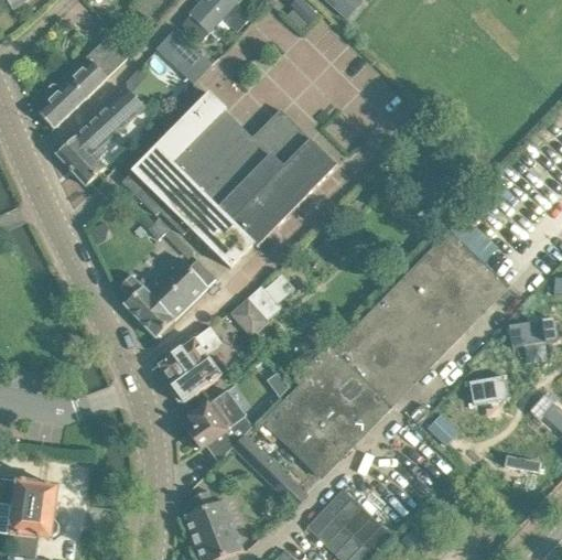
[(229,6),(234,0),(198,0),(180,22),(198,40),(220,17),(235,30),(249,14),(239,6),(235,11),(229,6)]
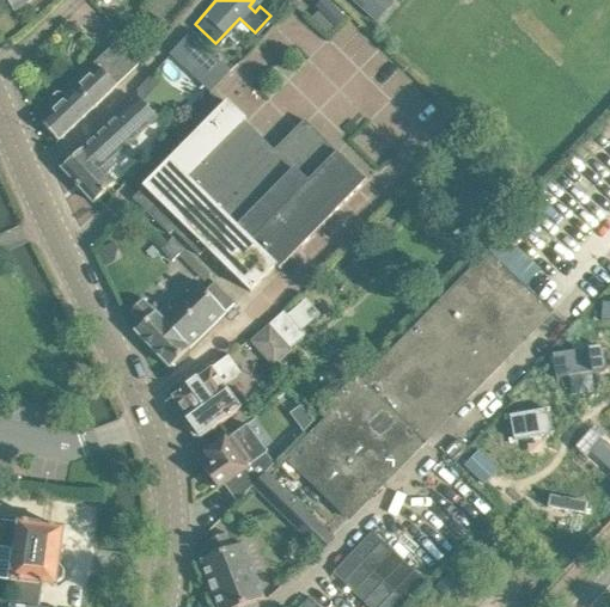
[(353,0),(373,18),(388,2),(385,0),(353,0)]
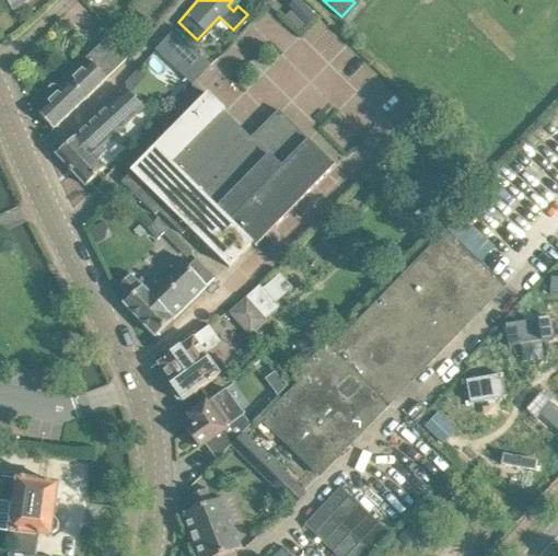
[(171,29),(153,48),(190,83),(208,64),(171,29)]
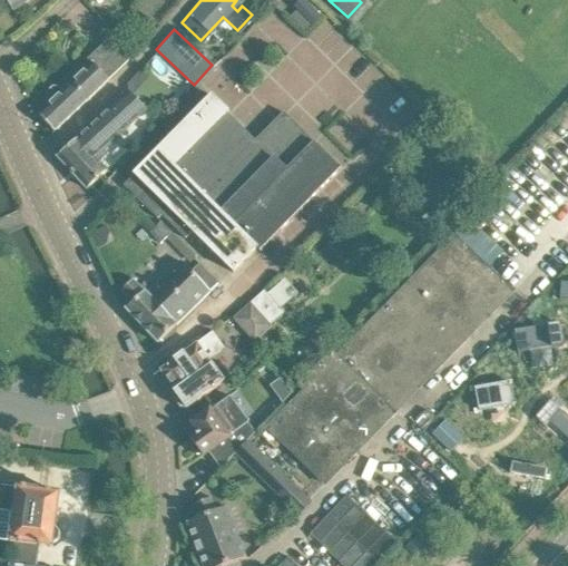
[(87,95),(127,57),(106,36),(85,56),(89,60),(59,88),(56,85),(50,85),(47,88),(47,93),(50,97),(36,110),(51,128),(86,96),(87,96),(87,95)]
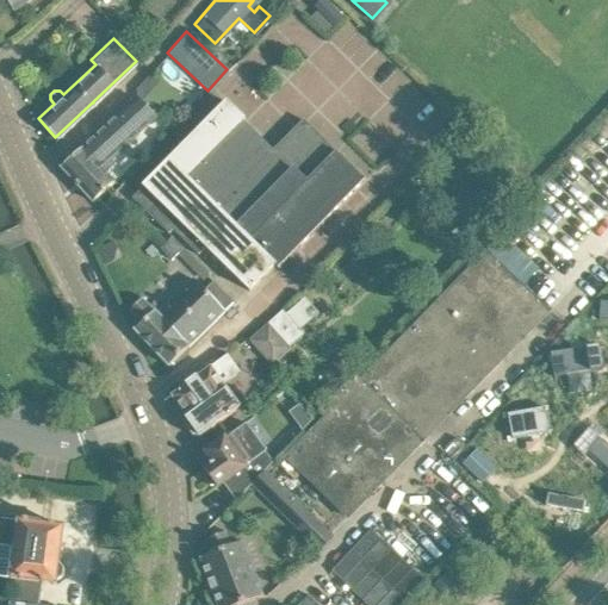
[(99,164),(132,135),(154,114),(135,95),(59,164),(91,199),(112,179),(99,164)]
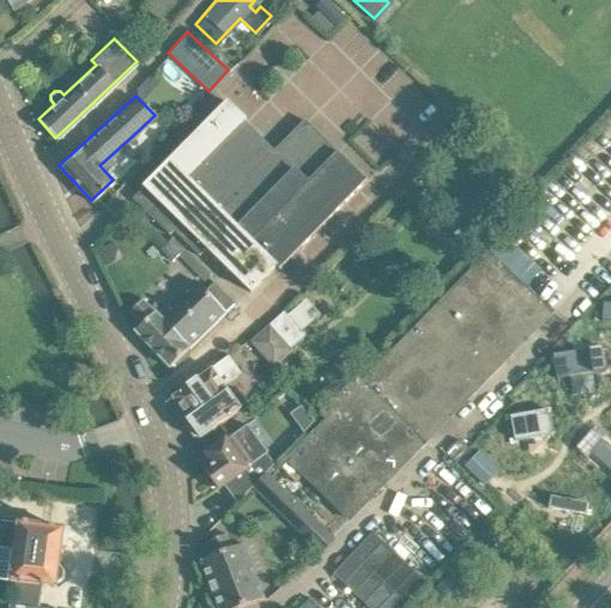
[(218,205),(271,151),(240,120),(242,117),(225,99),(131,195),(168,231),(171,226),(206,194),(218,205)]
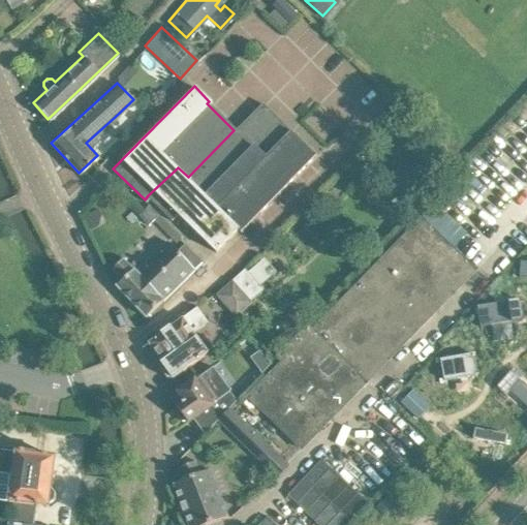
[(240,230),(317,151),(265,99),(234,130),(188,177),(178,167),(148,195),(169,218),(176,212),(214,249),(236,227),(240,230)]
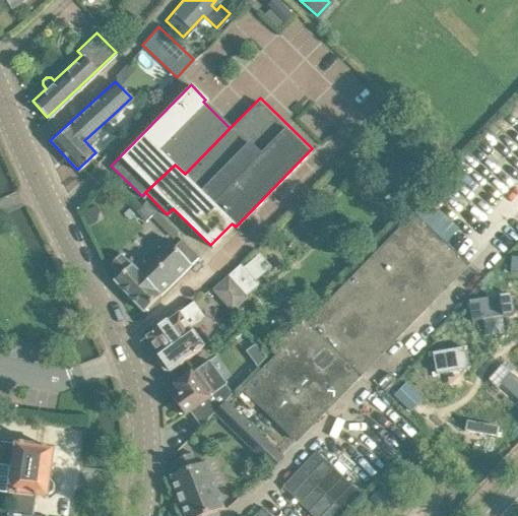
[(413,128),(405,139),(413,145),(422,134),(413,128)]
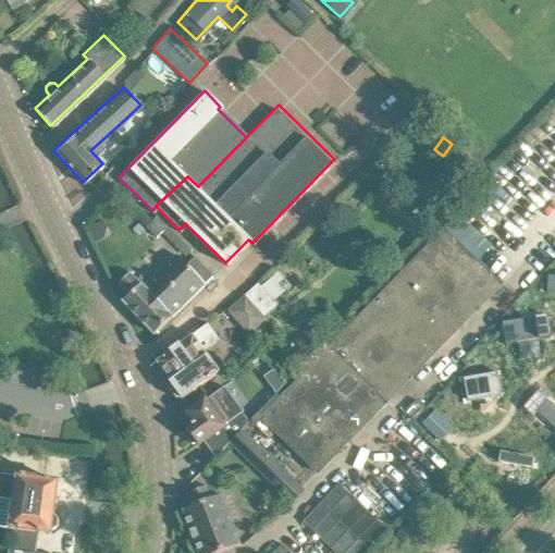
[(155,234),(165,223),(156,213),(145,224),(155,234)]
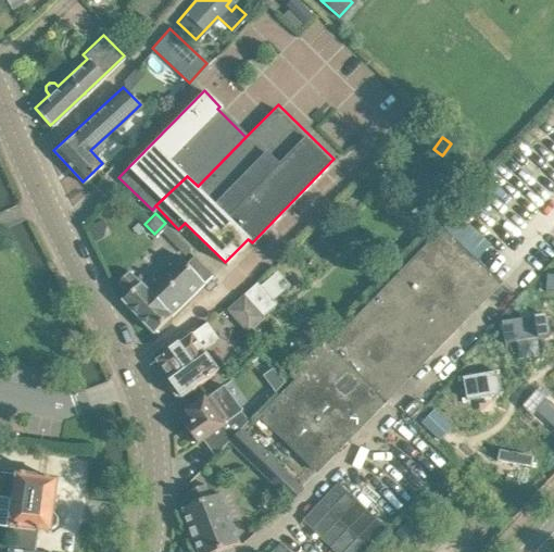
[(300,481),(491,280),(432,225),(252,415),(304,463),(293,475),(300,481)]
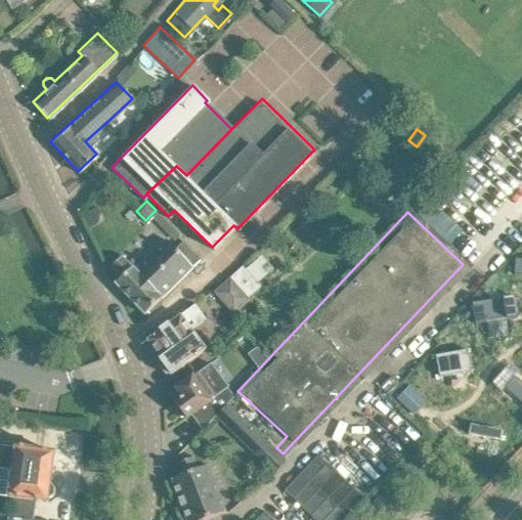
[(146,308),(191,265),(190,264),(198,257),(180,239),(173,246),(164,236),(136,263),(130,257),(127,260),(122,255),(123,254),(122,253),(121,254),(121,253),(110,264),(120,275),(114,282),(143,311),(144,310),(145,311),(147,309),(146,308)]
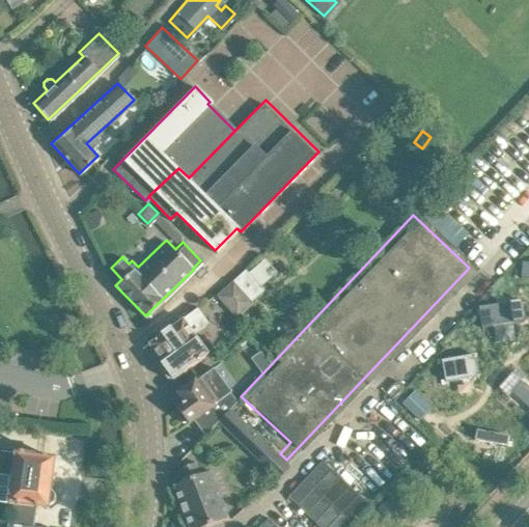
[(528,258),(520,258),(519,275),(528,275),(528,258)]
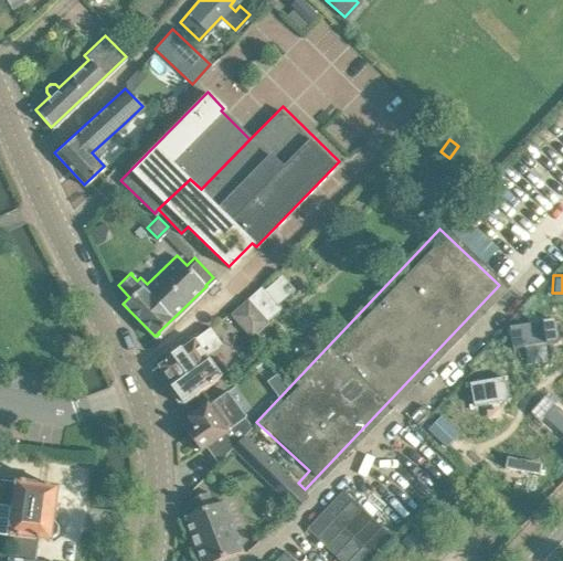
[(262,284),(246,297),(262,314),(266,319),(282,306),(277,302),(276,300),(262,284)]
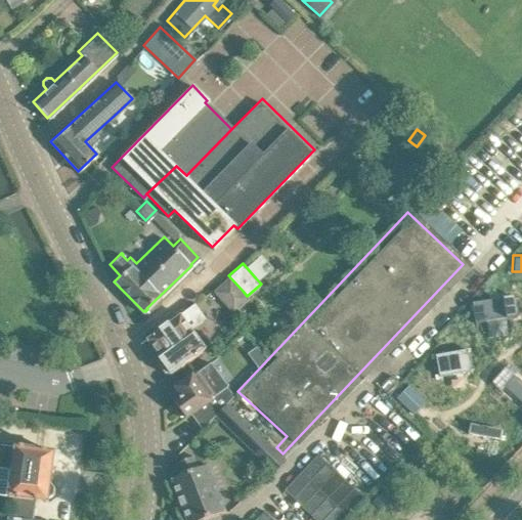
[(513,294),(471,300),(474,320),(484,319),(484,318),(505,315),(505,316),(515,314),(513,294)]
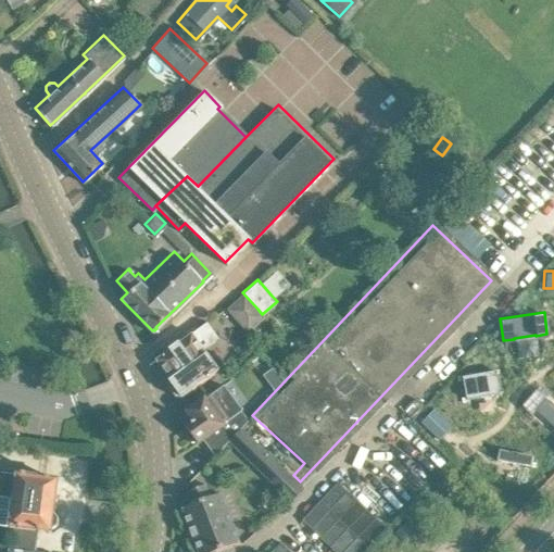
[(217,367),(204,349),(217,338),(205,321),(190,331),(154,358),(168,378),(167,379),(168,379),(167,386),(173,393),(179,394),(179,396),(217,367)]
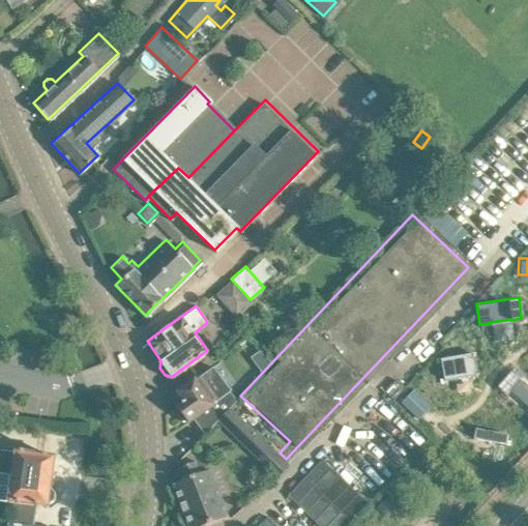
[(287,313),(287,316),(288,318),(289,321),(291,322),(293,323),(296,324),(299,323),(301,322),(303,320),(304,318),(304,315),(304,312),(303,310),(301,308),(298,307),(295,305),(293,307),(290,308),(289,310),(287,313)]
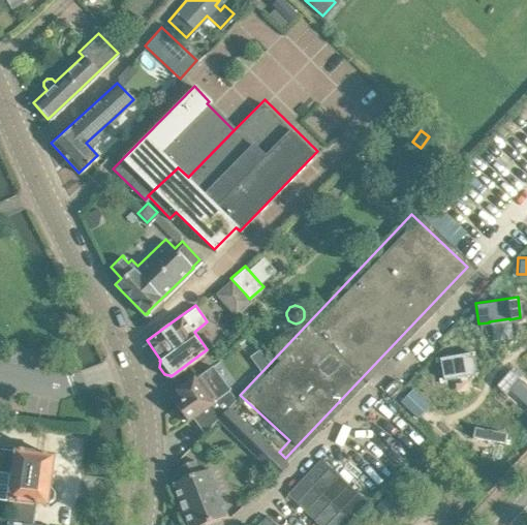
[(470,350),(438,356),(441,376),(474,371),(470,350)]
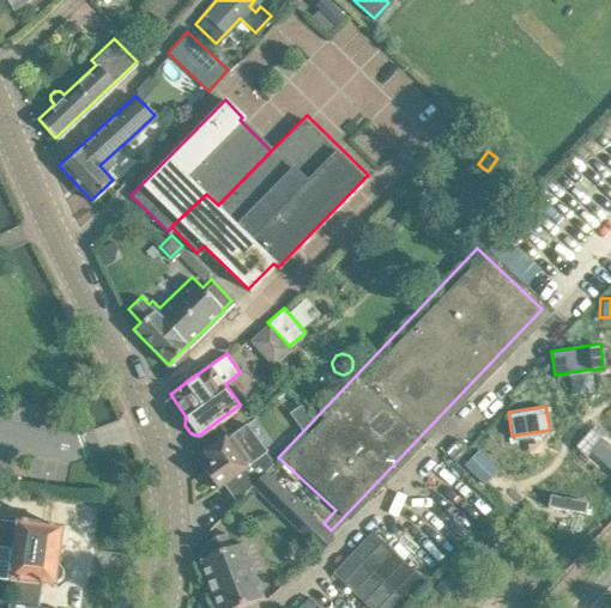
[(215,484),(216,486),(222,481),(235,499),(272,461),(265,450),(265,449),(244,421),(229,433),(228,433),(224,436),(205,450),(212,461),(203,468),(205,472),(203,476),(209,485),(215,484)]
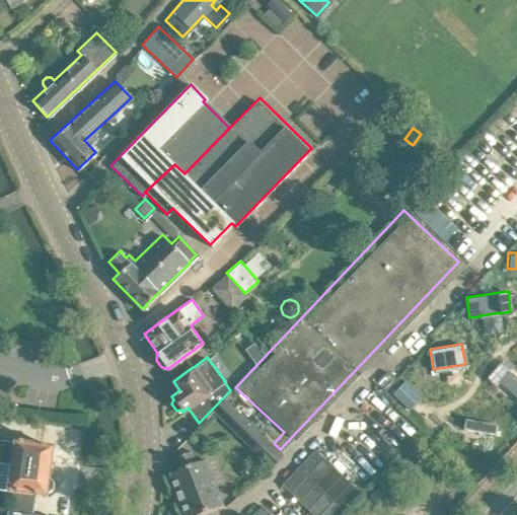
[(516,378),(508,370),(498,380),(516,397),(516,378)]
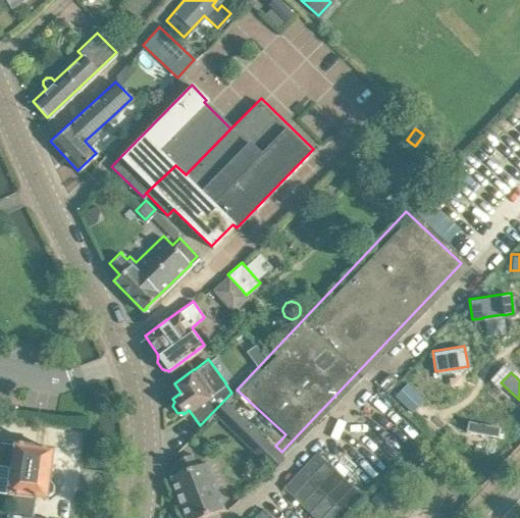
[(403,379),(388,395),(411,416),(419,408),(404,394),(410,386),(403,379)]
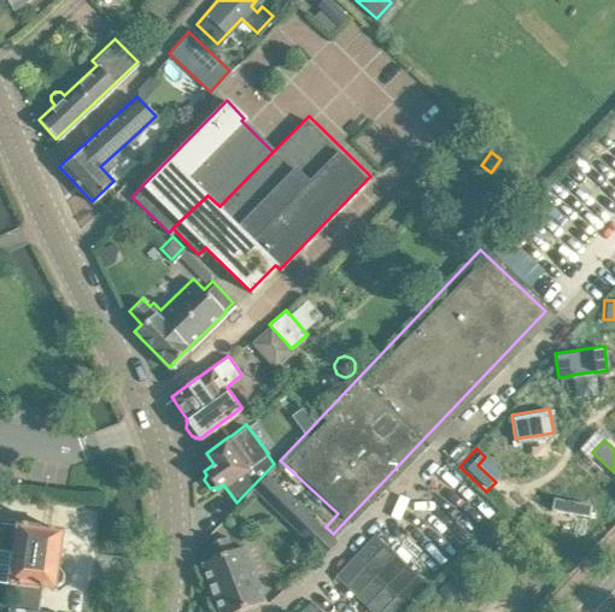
[(252,488),(279,515),(293,500),(265,474),(252,488)]
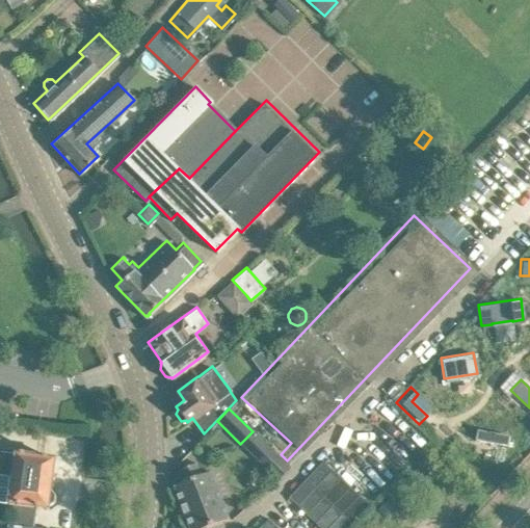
[(476,426),(474,437),(506,444),(508,433),(476,426)]
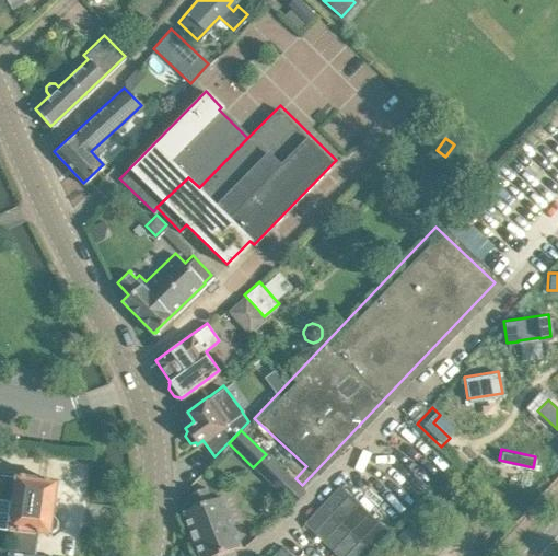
[(57,519),(53,514),(51,514),(56,481),(0,472),(0,498),(12,500),(9,529),(27,531),(49,534),(49,530),(50,530),(56,526),(57,519)]
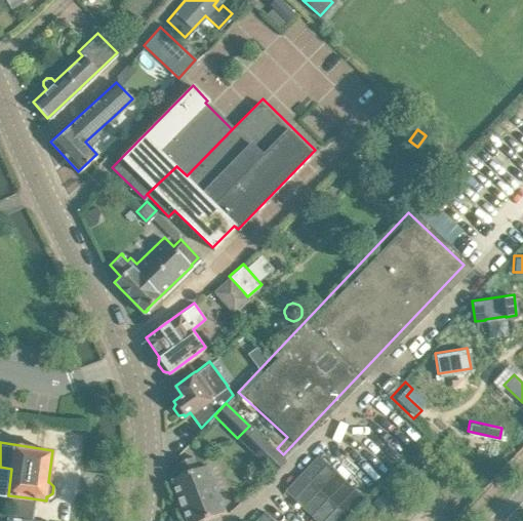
[(333,499),(343,509),(359,493),(319,451),(282,486),(300,506),(305,502),(315,513),(321,507),(316,501),(324,493),(331,502),(333,499)]
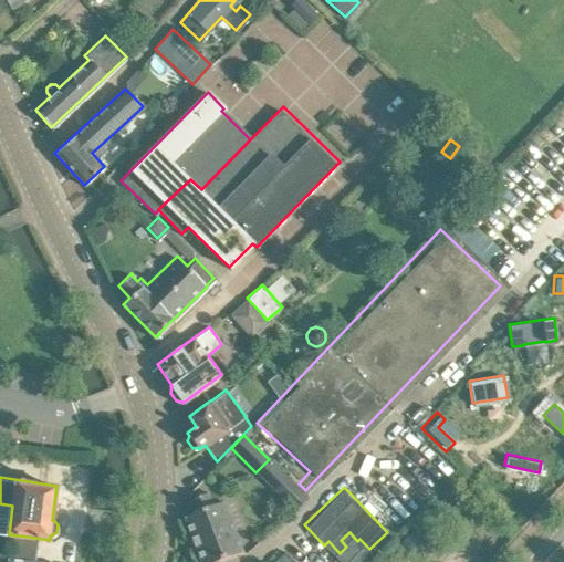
[(211,561),(242,550),(222,500),(212,503),(208,491),(208,490),(187,498),(188,500),(188,499),(194,511),(183,516),(200,561),(211,561)]
